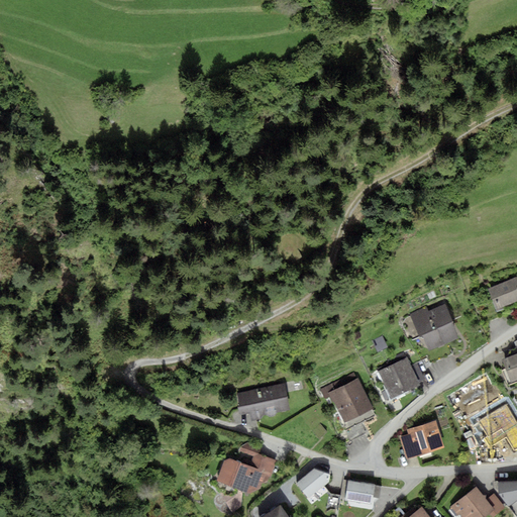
[(488,289),(496,309),(516,300),(516,279),(516,277),(488,289)]
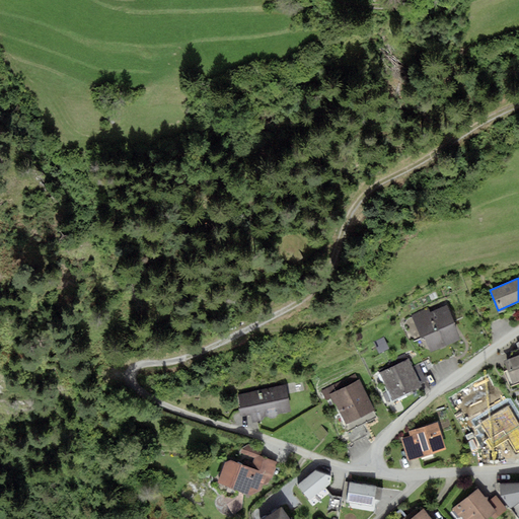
[(428,308),(412,315),(421,338),(424,337),(431,353),(450,345),(461,340),(447,305),(430,312),(428,308)]
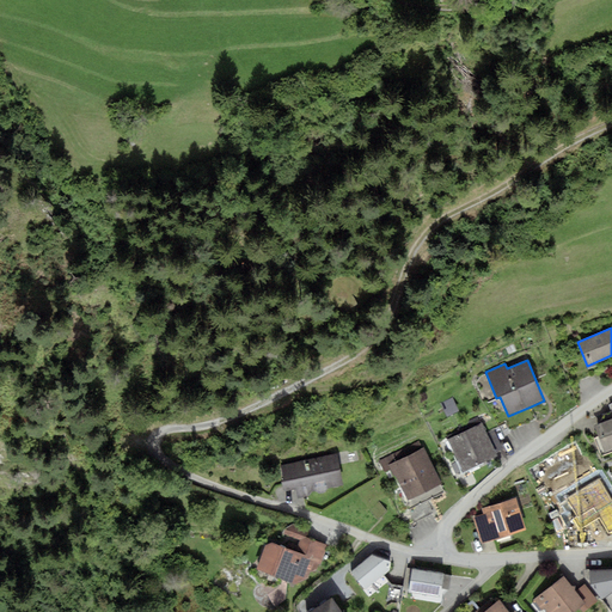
[(611,403),(609,405),(610,411),(600,415),(599,424),(611,418),(611,403)]
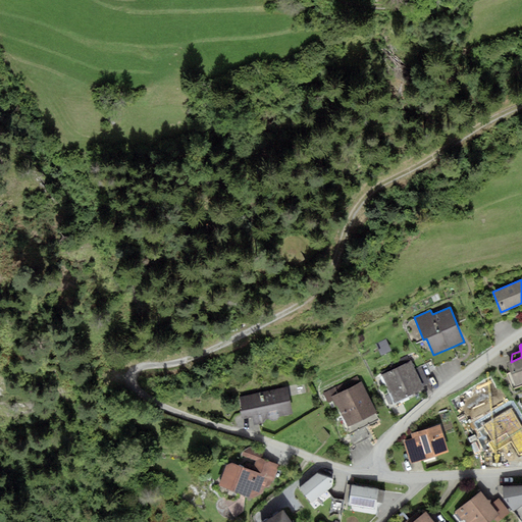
[(458,357),(453,347),(433,355),(429,357),(434,367),(458,357)]
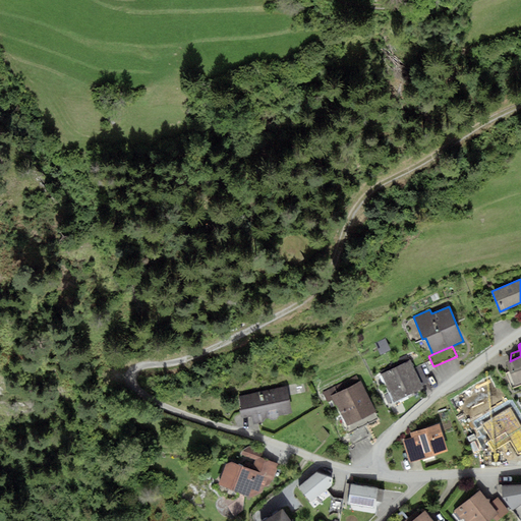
[(403,363),(381,373),(394,401),(423,388),(407,355),(401,358),(403,363)]
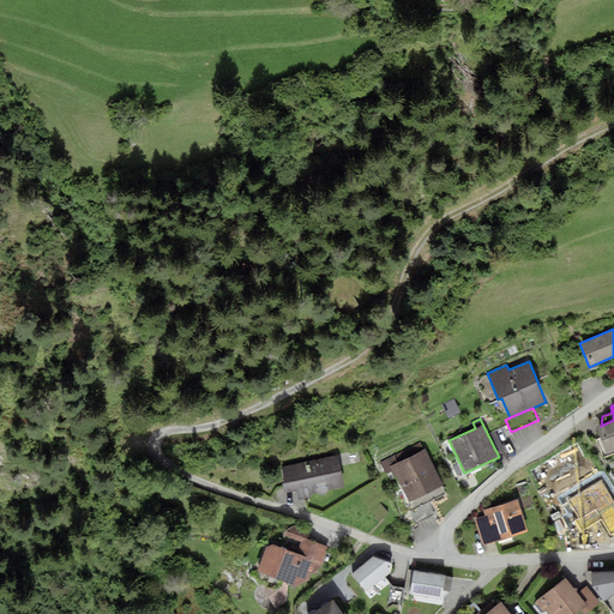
[(613,420),(601,426),(596,427),(607,455),(613,451),(613,420)]
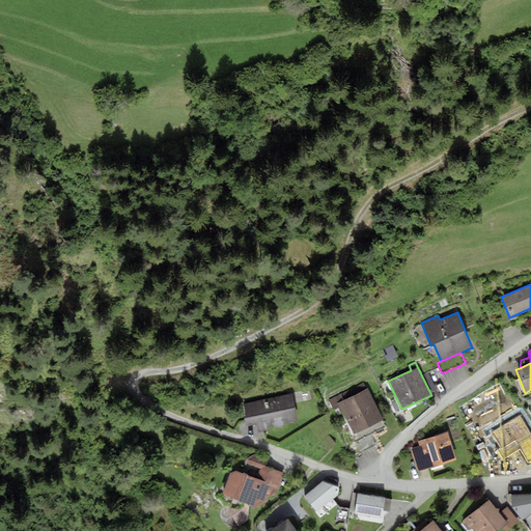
[(363,384),(329,400),(334,409),(338,407),(351,431),(348,432),(354,443),(370,435),(386,426),(382,420),(384,419),(368,389),(366,390),(363,384)]
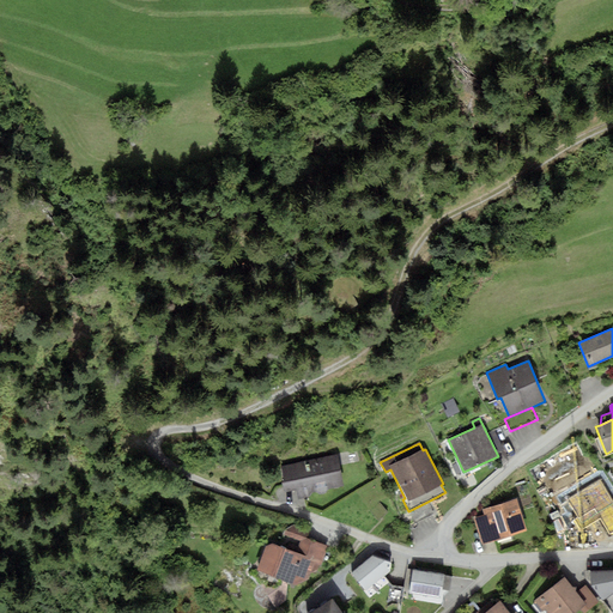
[(338,454),(281,466),(284,479),(281,480),(284,492),(296,490),(298,499),(309,497),(309,493),(345,486),(338,454)]
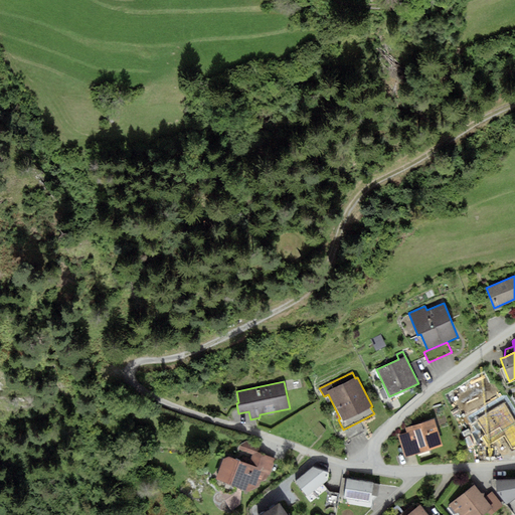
[(398,436),(405,458),(443,446),(435,418),(405,427),(406,433),(398,436)]
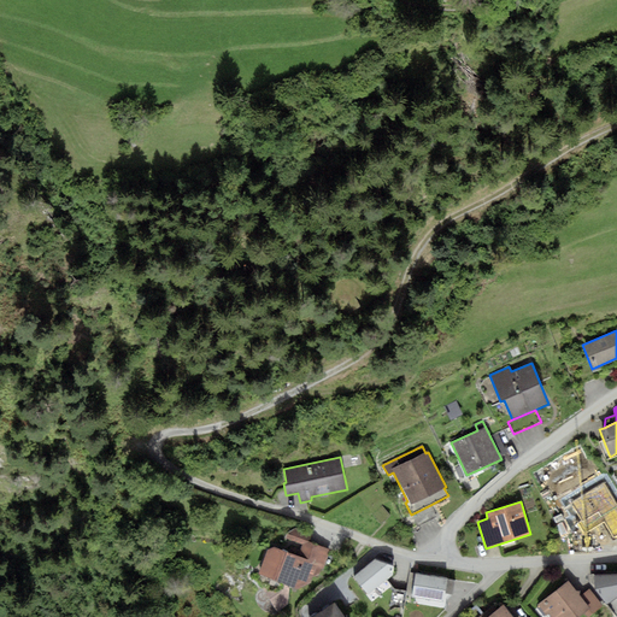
[(438,517),(430,505),(411,515),(417,528),(438,517)]
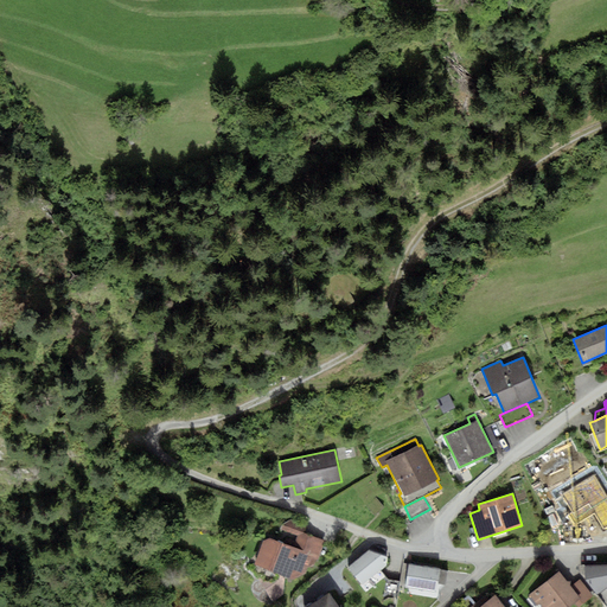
[(281,530),(298,536),(304,534),(307,525),(292,519),(282,525),(281,530)]
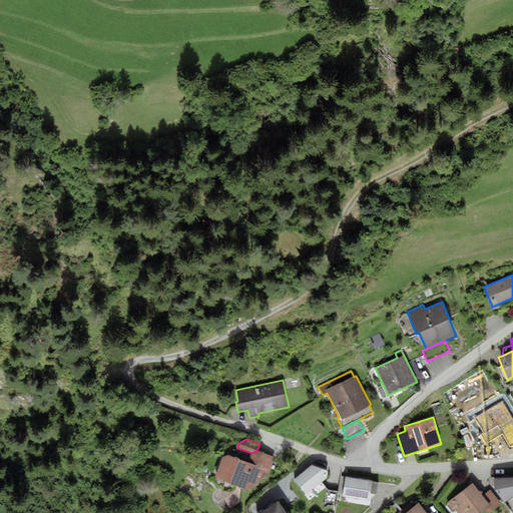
[(261,466),(265,454),(257,451),(251,453),(248,462),(261,466)]
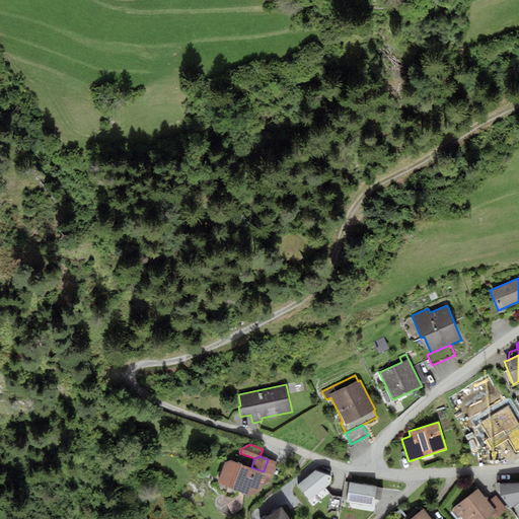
[(224,462),(217,483),(250,495),(262,490),(267,477),(272,478),(278,462),(268,459),(264,471),(251,467),(230,460),(224,462)]
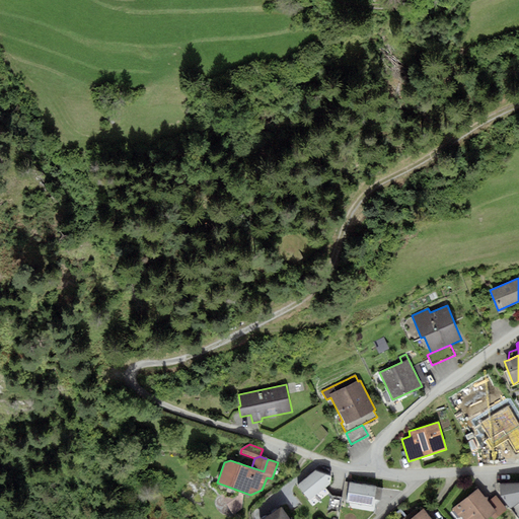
[(315,470),(298,485),(309,500),(331,484),(331,476),(315,470)]
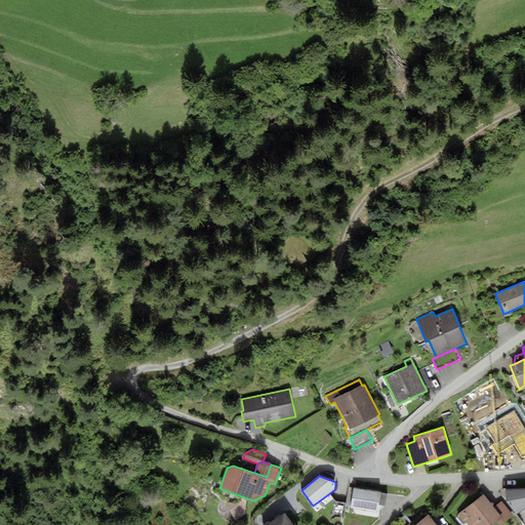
[(380,492),(354,488),(351,508),(377,512),(380,492)]
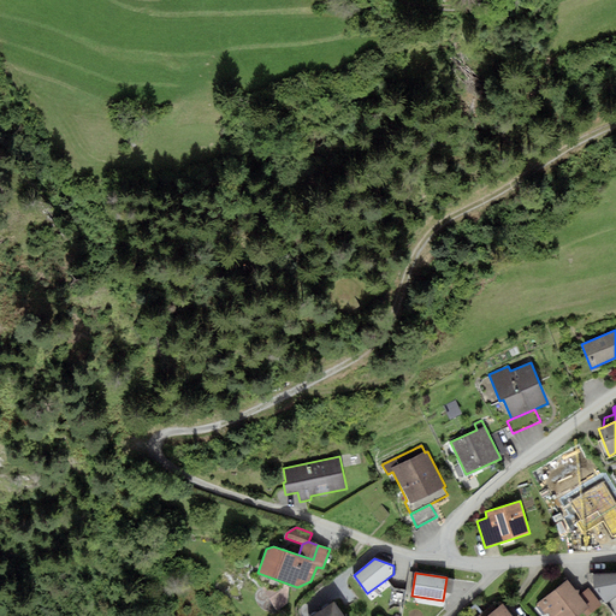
[(615,573),(593,574),(594,588),(605,603),(615,596),(615,573)]
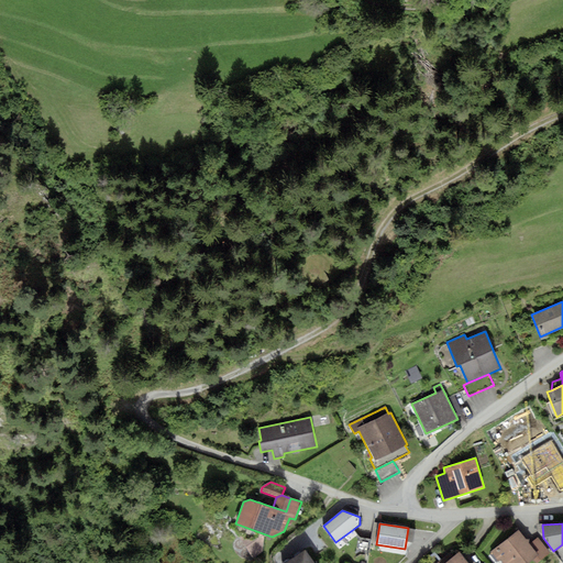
[(526,539),(518,530),(490,552),(498,562),(500,561),(501,562),(527,562),(533,559),(537,562),(550,552),(538,538),(530,544),(529,542),(529,540),(526,539)]
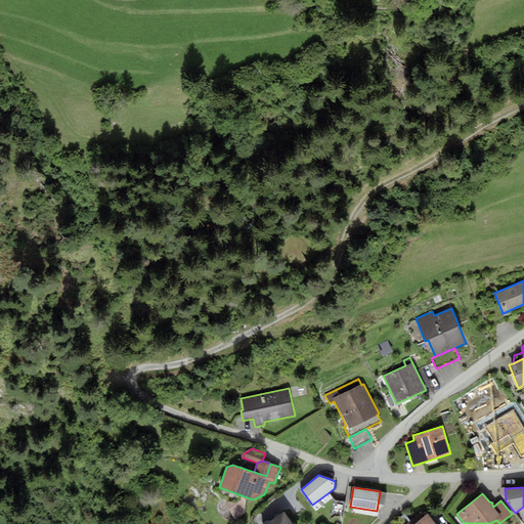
[(265,523),(293,523),(285,512),(265,523)]
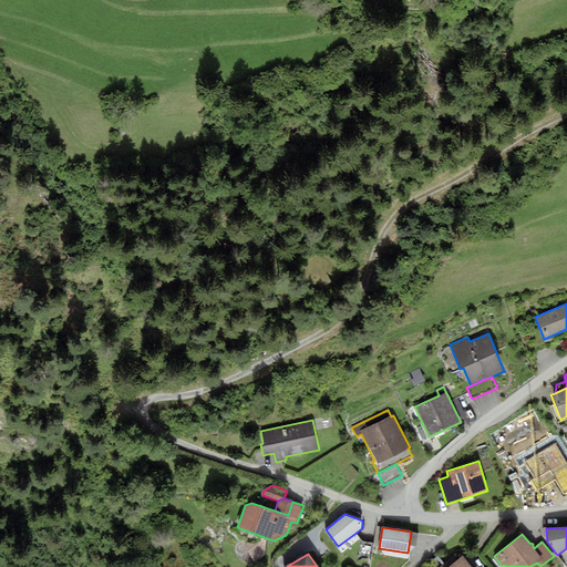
[(471,566),(463,556),(447,566),(471,566)]
